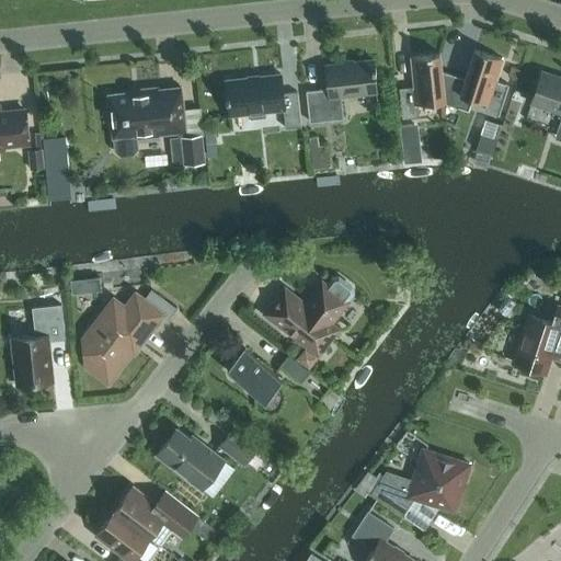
[(445,100),(445,102),(458,106),(469,110),(472,98),(488,103),(484,111),(499,115),(508,86),(495,81),(503,58),(474,49),(466,79),(442,71),(445,100)]
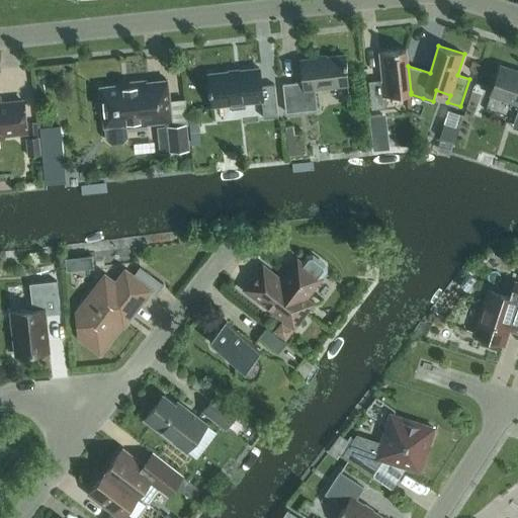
[(409,92),(411,92),(408,66),(406,49),(379,52),(382,80),(369,81),(372,108),(386,106),(385,95),(393,94),(394,104),(409,102),(409,92)]
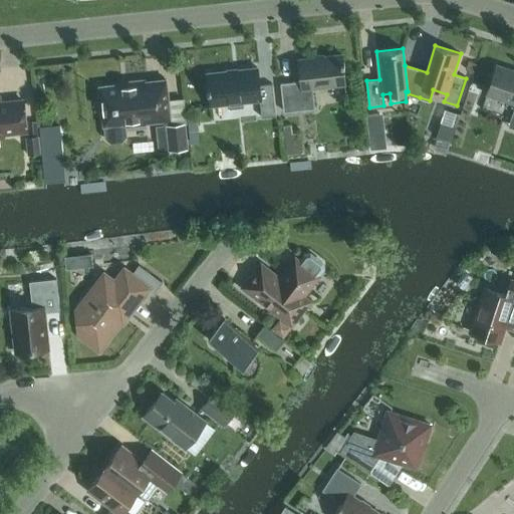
[(342,53),(298,58),(301,80),(281,82),(284,110),(314,107),(312,87),(345,84),(342,53)]
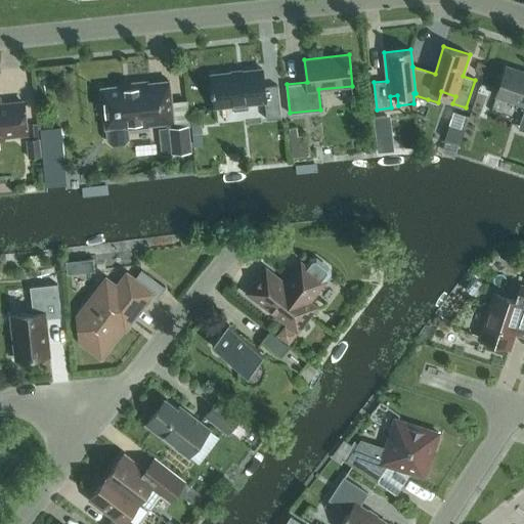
[(523,72),(506,66),(495,97),(523,106),(523,114),(519,130),(523,131),(523,72)]
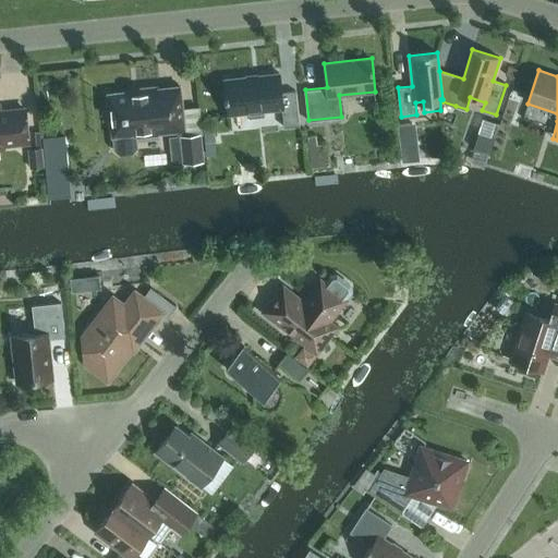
[(281,93),(279,73),(225,79),(228,113),(249,112),(249,117),(264,116),(264,110),(282,108),(283,126),(300,125),(296,91),(281,93)]
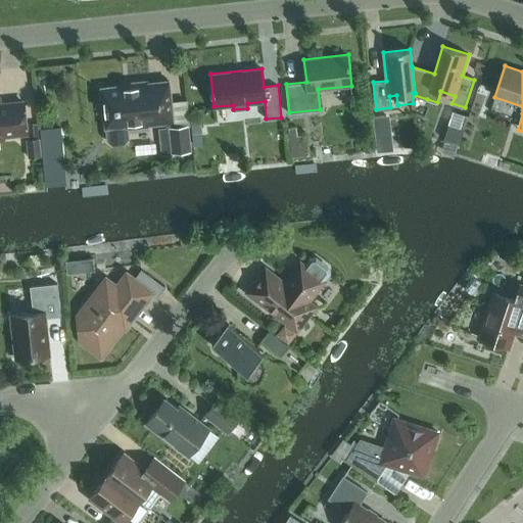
[(174,122),(169,80),(147,83),(147,81),(131,83),(131,85),(101,88),(105,128),(107,141),(129,139),(128,127),(174,122)]
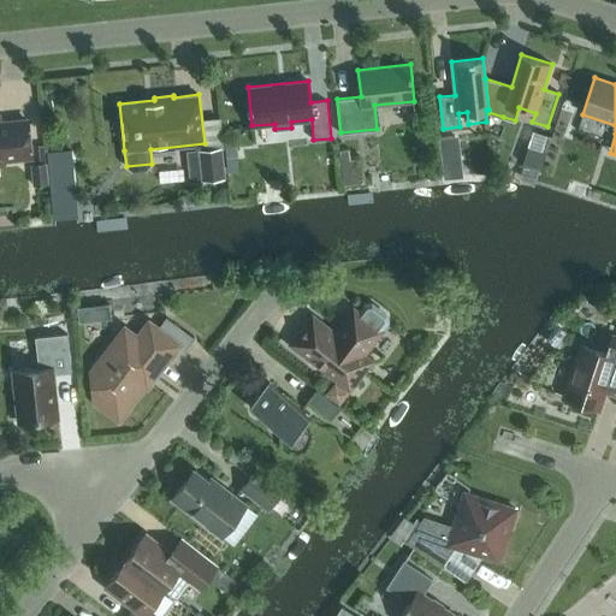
[(0,123),(0,161),(3,161),(3,158),(33,155),(29,120),(0,123)]
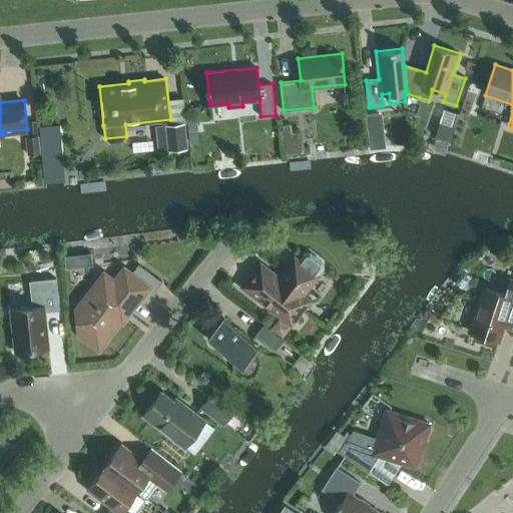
[(383,111),(366,113),(369,137),(386,135),(383,111)]
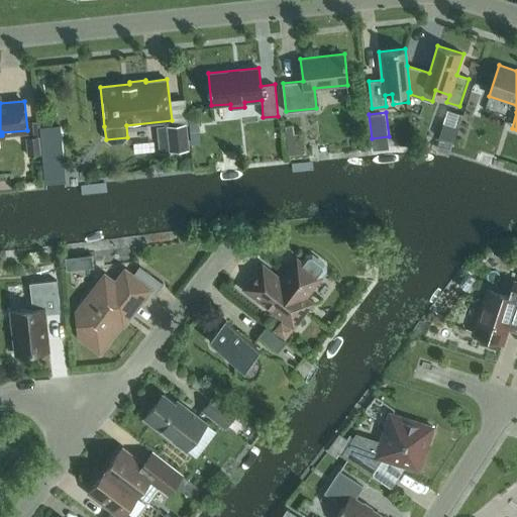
[(199,114),(189,114),(190,129),(199,128),(200,128),(199,114)]
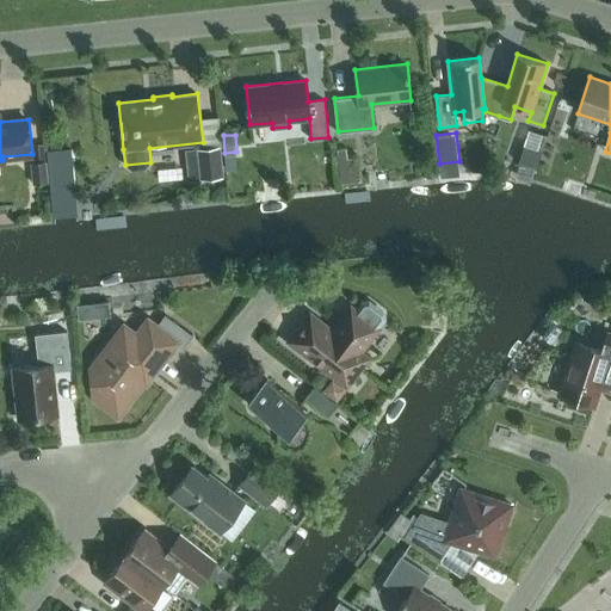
[(364,171),(360,141),(340,143),(344,173),(364,171)]
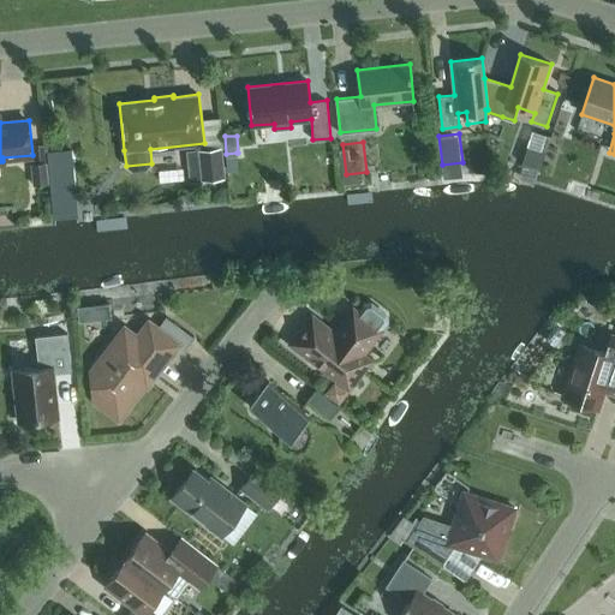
[(545,150),(532,145),(525,165),(538,169),(545,150)]
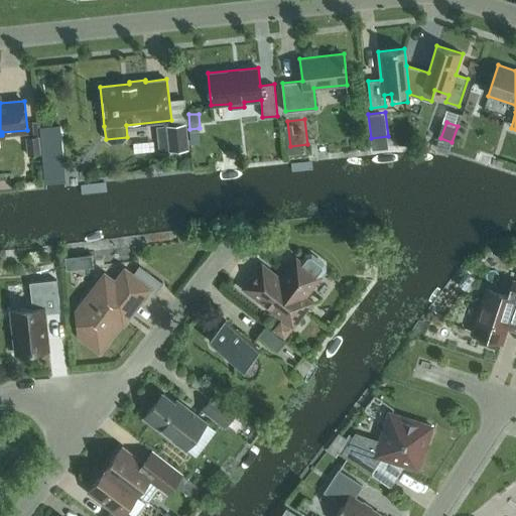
[(188,149),(185,124),(156,127),(159,152),(188,149)]
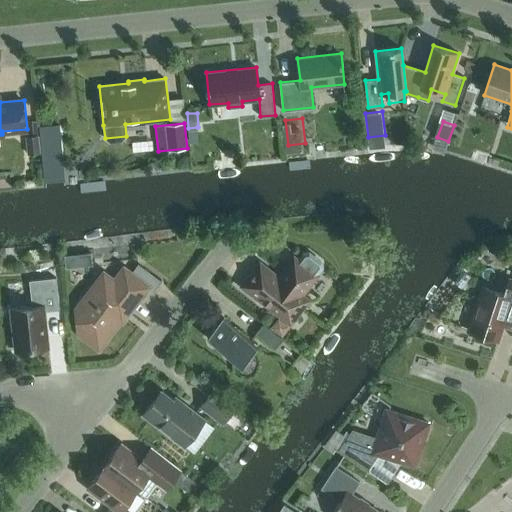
[(40,154),(38,135),(27,136),(28,155),(40,154)]
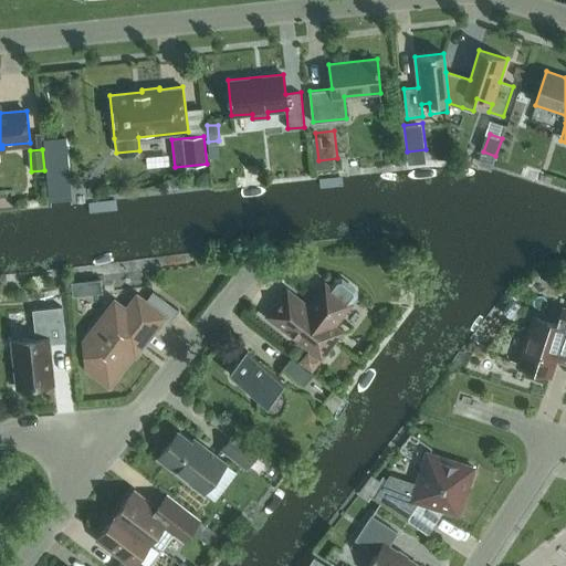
[(335,280),(329,286),(325,283),(307,305),(287,290),(266,315),(322,357),(342,331),(334,325),(352,303),(350,303),(356,295),(355,290),(343,279),(335,280)]
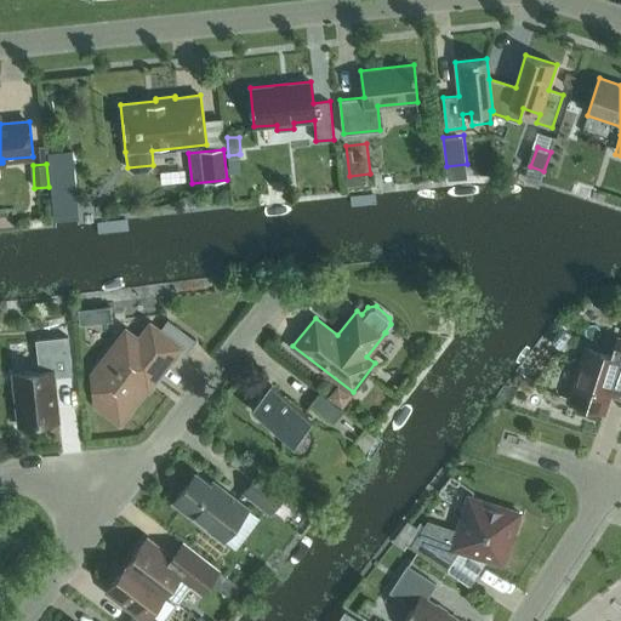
[(90,308),(79,309),(80,324),(92,323),(90,308)]
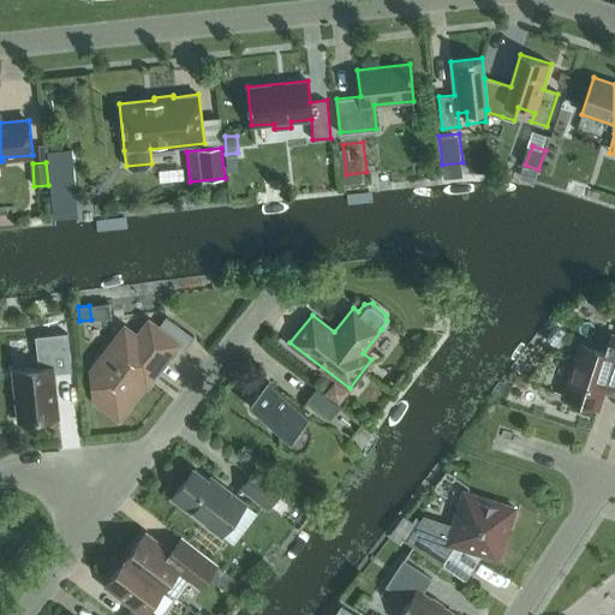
[(159,330),(149,324),(137,339),(117,341),(93,371),(96,398),(118,415),(161,359),(163,360),(175,344),(191,341),(191,334),(167,318),(159,330)]
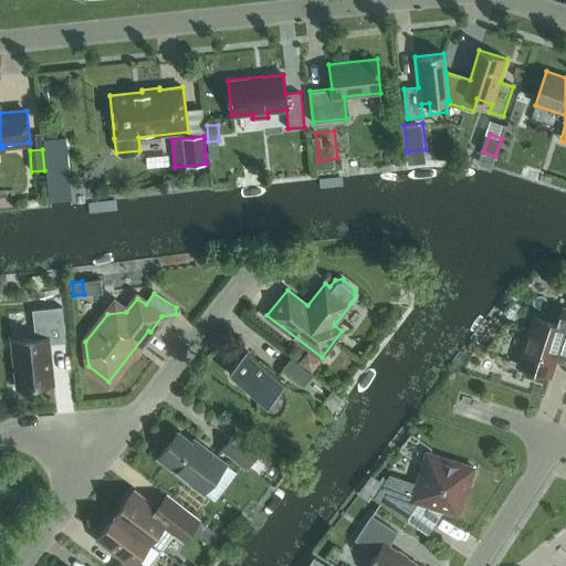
[(65,342),(62,306),(32,310),(35,337),(11,341),(12,342),(14,342),(19,386),(17,386),(17,387),(54,383),(54,381),(52,381),(48,343),(65,342)]
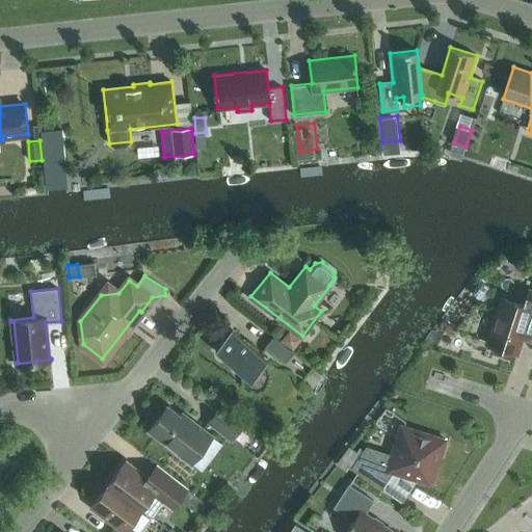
[(502,297),(486,343),(502,347),(517,352),(523,338),(531,340),(531,289),(530,289),(525,306),(502,297)]
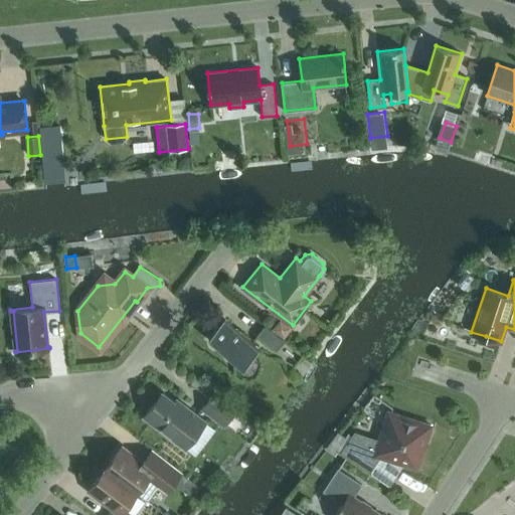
[(259,345),(224,319),(208,339),(243,365),(259,345)]
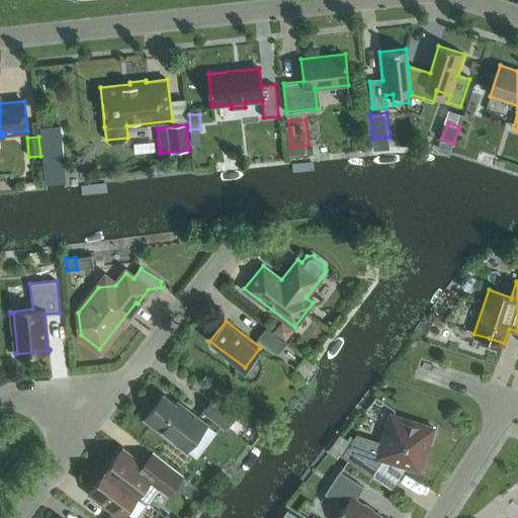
[(292,331),(281,324),(274,333),(285,341),(292,331)]
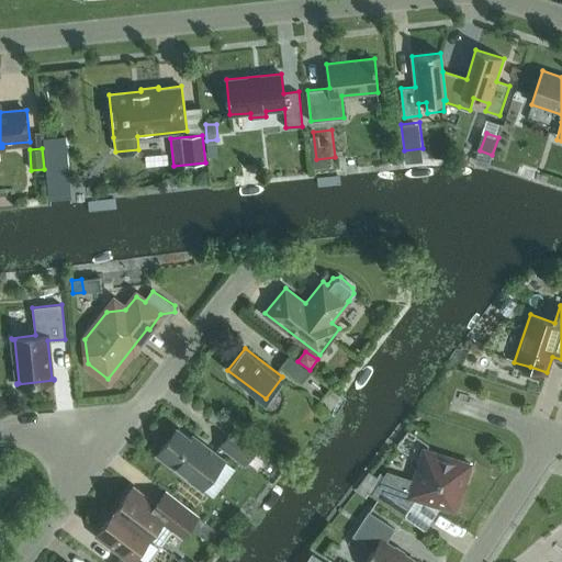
[(310,372),(289,357),(281,368),(302,383),(310,372)]
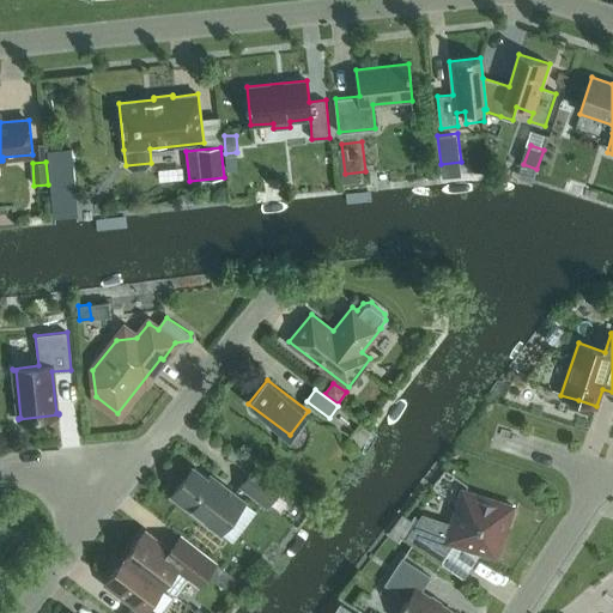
[(218,486),(194,467),(171,496),(220,534),(246,502),(220,483),(218,486)]
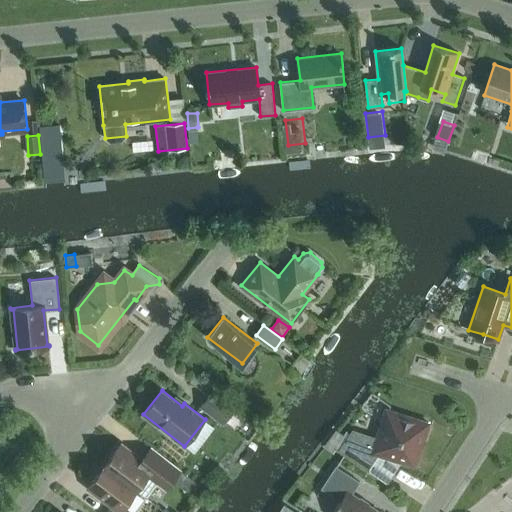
[(235,408),(212,391),(201,407),(223,424),(235,408)]
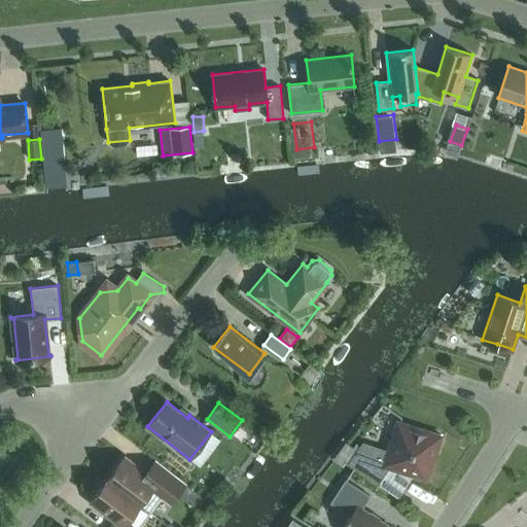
[(431,434),(398,424),(390,452),(372,446),(366,453),(359,449),(350,463),(346,460),(346,461),(380,484),(380,483),(376,481),(387,463),(425,476),(434,448),(437,449),(442,434),(432,431),(431,434)]
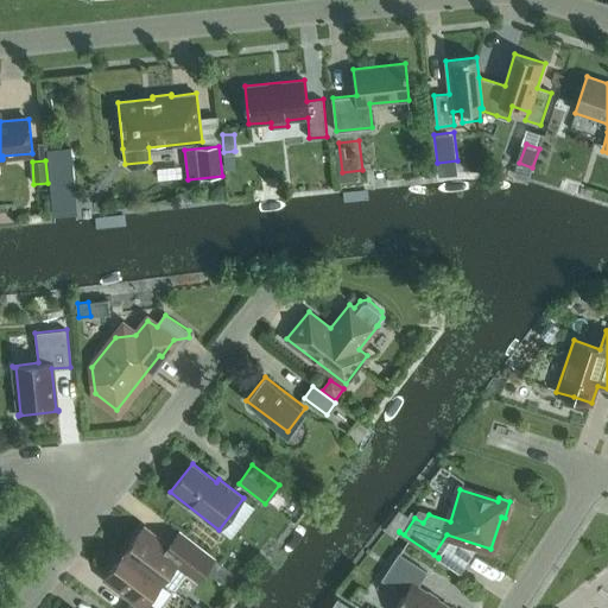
[(145,525),(124,552),(162,581),(172,589),(187,571),(197,580),(206,568),(215,576),(223,565),(179,531),(169,544),(145,525)]
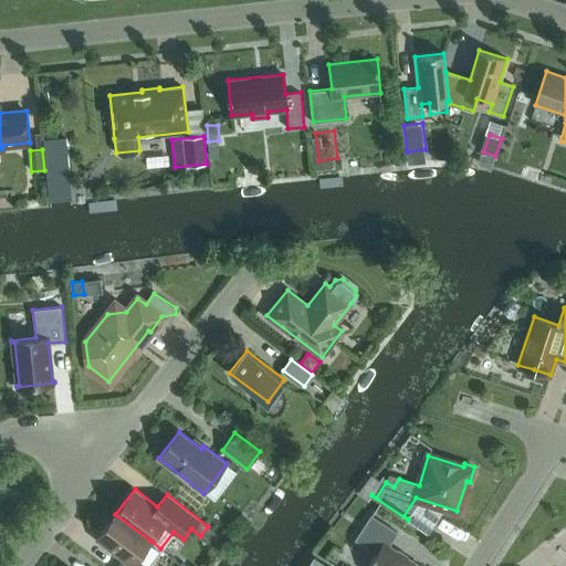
[(115,514),(96,538),(123,559),(117,565),(147,565),(159,551),(149,543),(150,541),(115,514)]
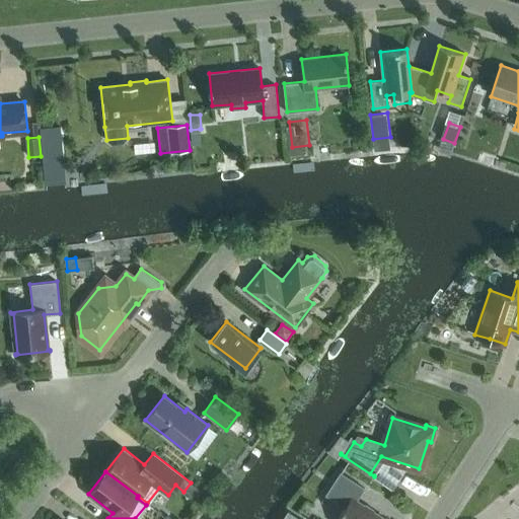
[(364,488),(341,472),(326,494),(346,507),(337,518),(382,518),(356,501),(364,488)]
